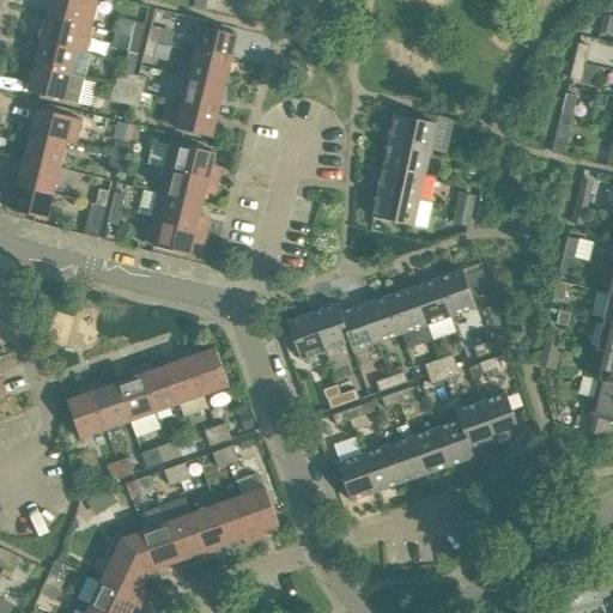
[(91,0),(50,0),(47,17),(83,25),(92,28),(98,1),(91,0)]
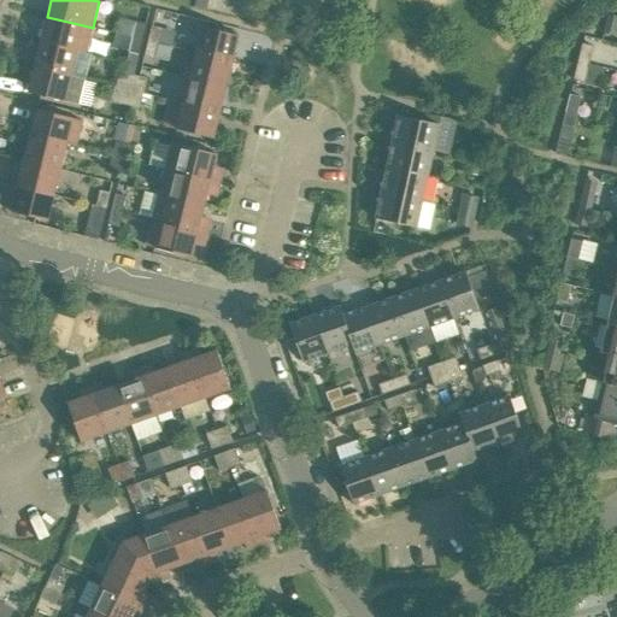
[(195,0),(194,9),(206,11),(209,0),(195,0)]
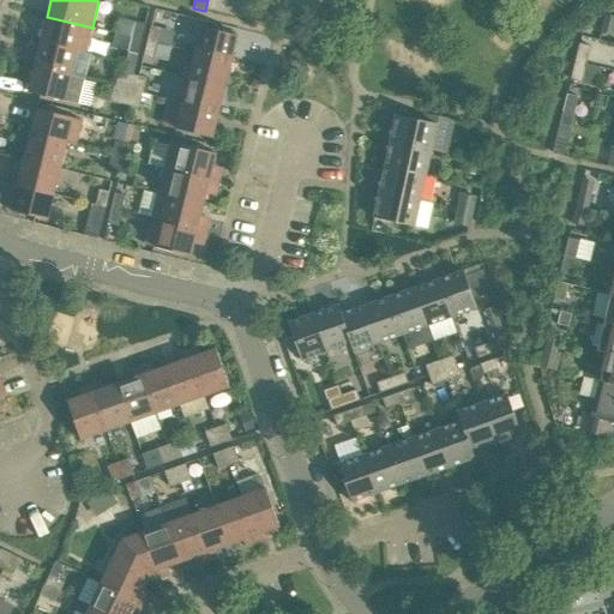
[(106,41),(128,47),(134,19),(113,13),(106,41)]
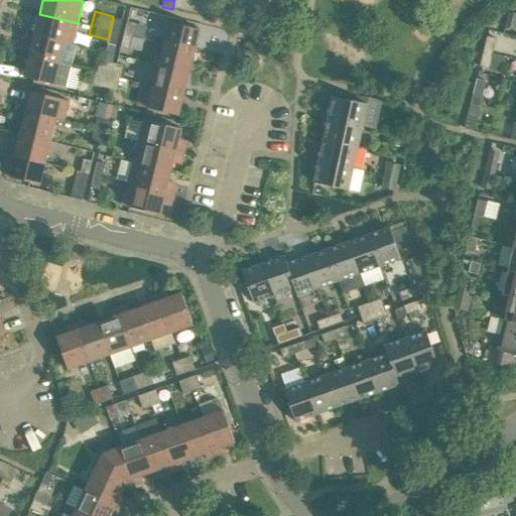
[(515,13),(508,12),(504,27),(515,30),(515,23),(515,13)]
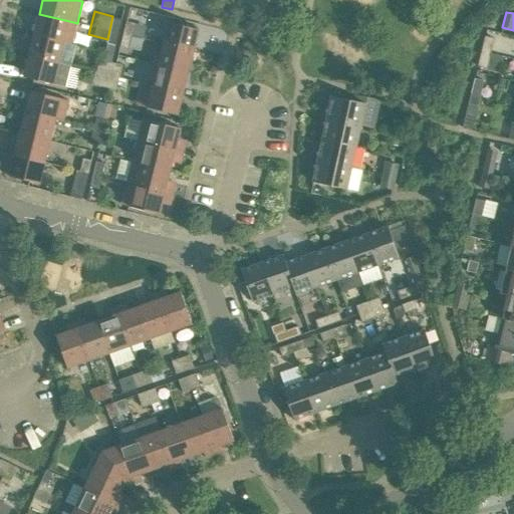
[(69,21),(39,14),(34,34),(64,42),(63,42),(72,44),(77,23),(69,21)]
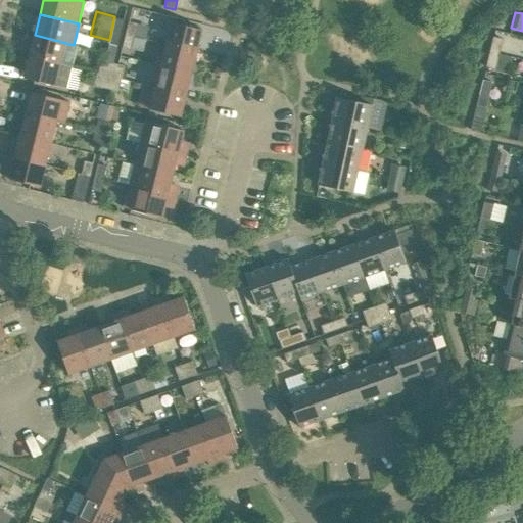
[(114,18),(111,31),(121,33),(124,20),(114,18)]
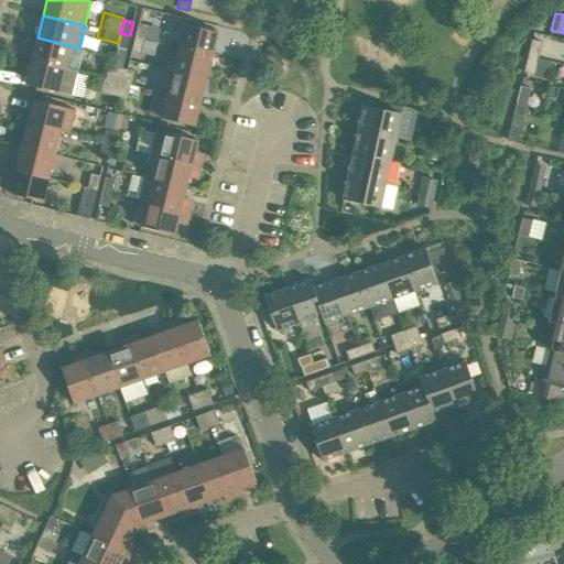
[(138,23),(134,36),(145,39),(148,25),(138,23)]
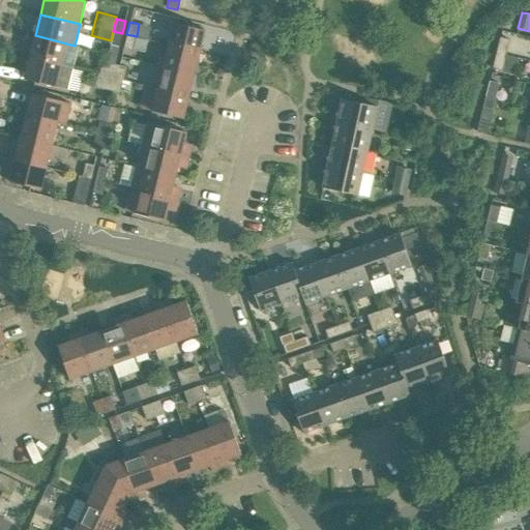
[(174,24),(169,46),(199,53),(205,31),(174,24)]
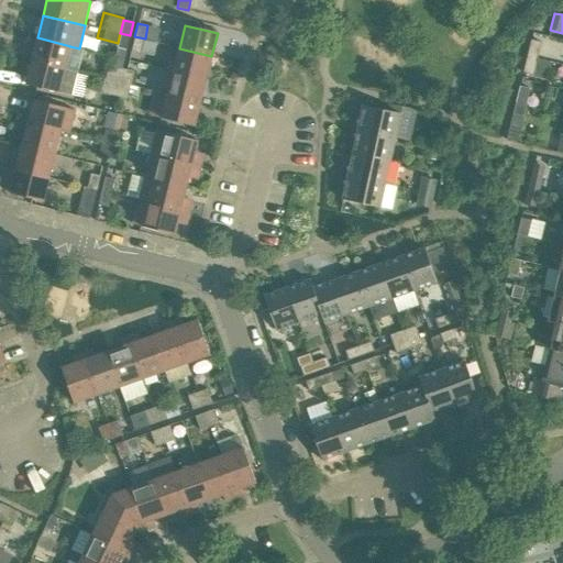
[(130,35),(120,33),(117,48),(127,51),(130,35)]
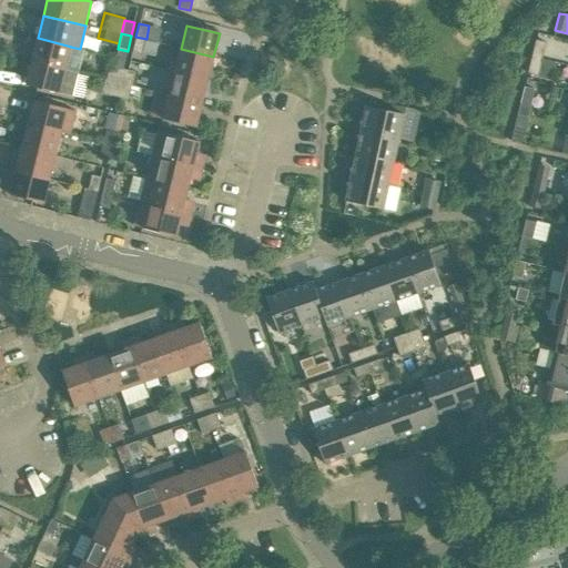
[(135,37),(132,52),(142,54),(146,39),(135,37)]
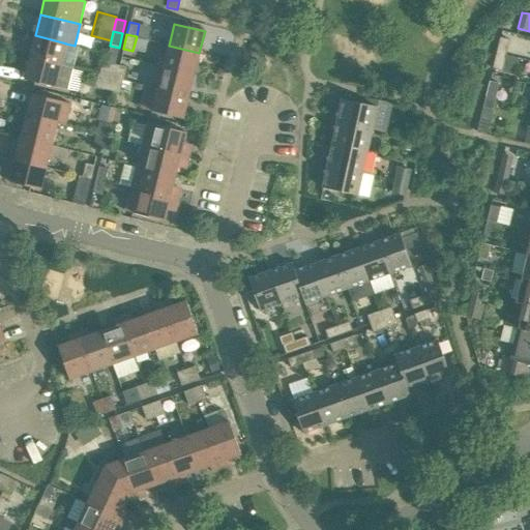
[(66,43),(35,35),(30,57),(60,64),(65,43),(66,43)]
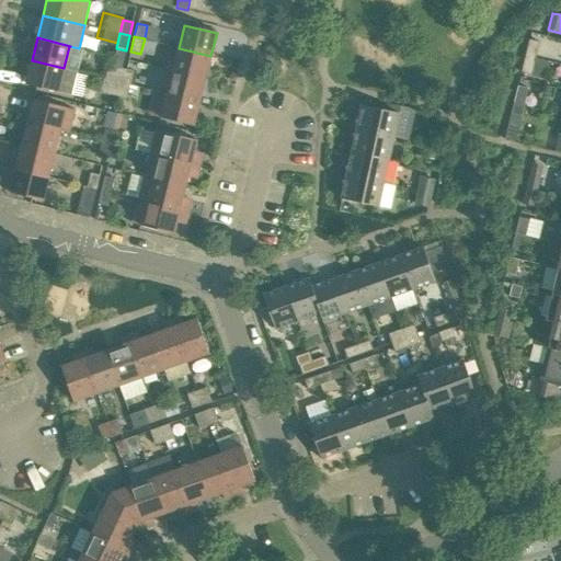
[(145,39),(141,54),(151,56),(155,42),(145,39)]
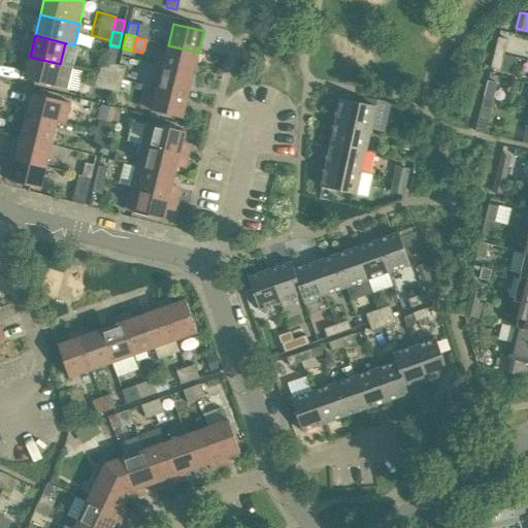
[(498,37),(494,54),(503,56),(507,39),(498,37)]
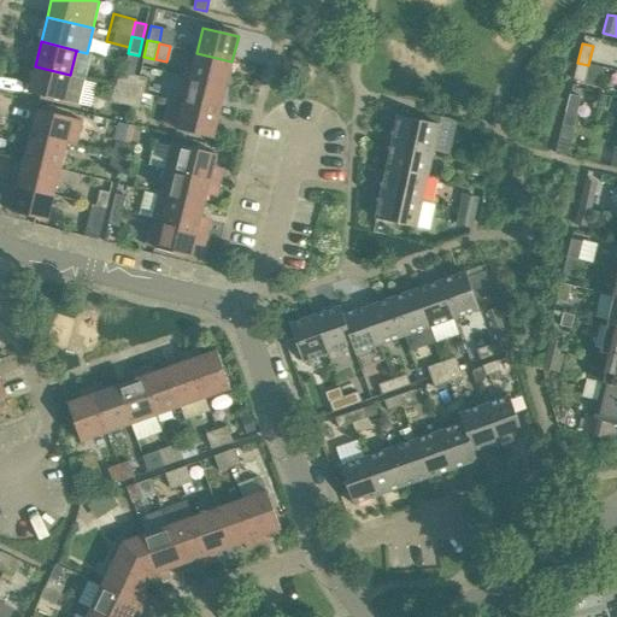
[(197,53),(191,78),(225,87),(231,62),(197,53)]
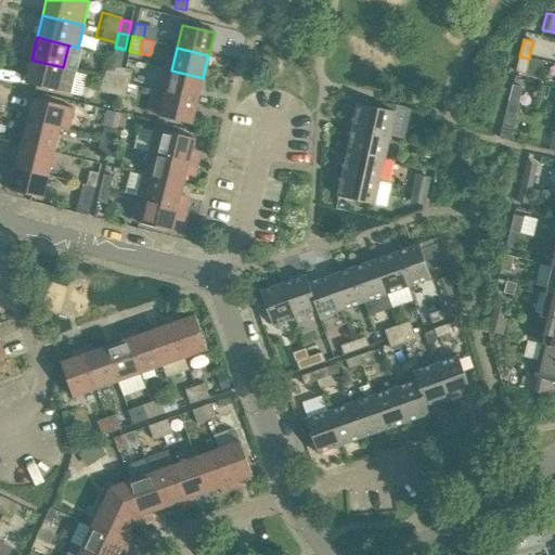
[(529,59),(519,56),(516,72),(526,74),(529,59)]
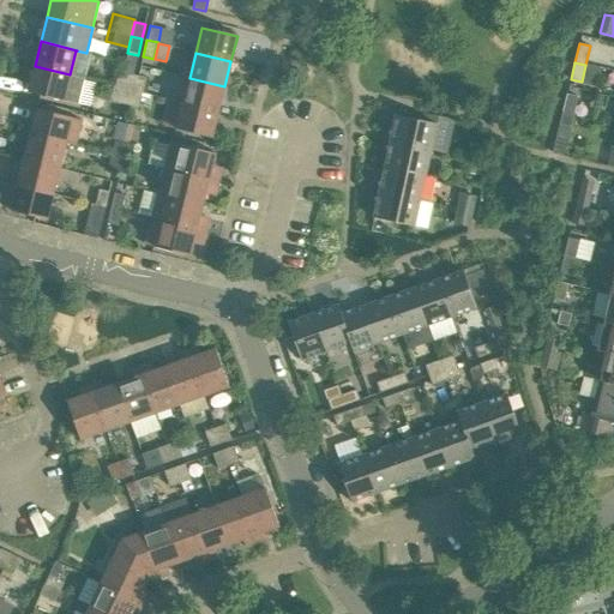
[(70,74),(35,66),(29,92),(64,101),(78,104),(84,78),(70,74)]
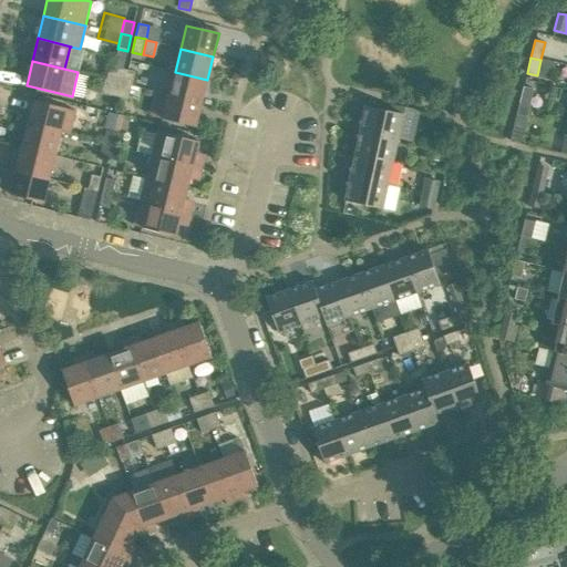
[(109,71),(106,80),(122,83),(125,70),(116,68),(115,72),(109,71)]
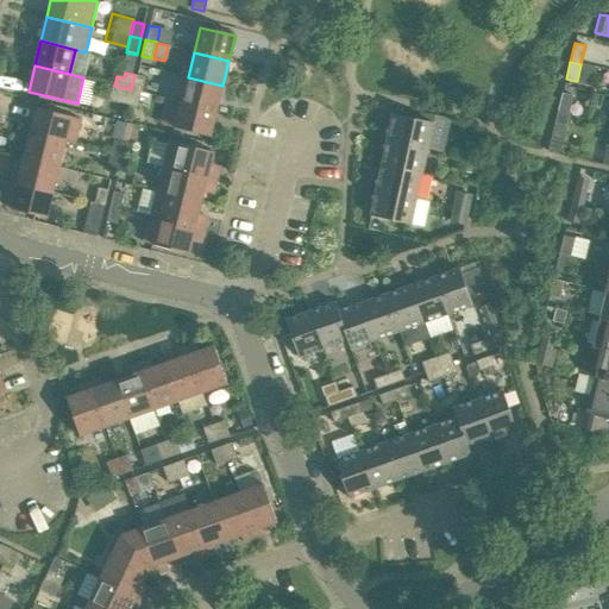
[(145,77),(135,75),(131,89),(142,92),(145,77)]
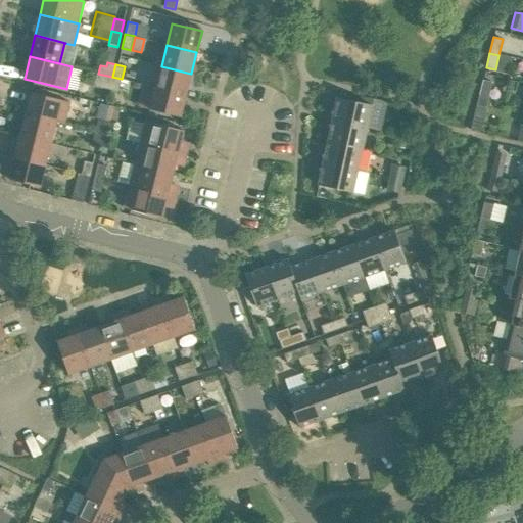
[(161,66),(156,87),(186,95),(191,74),(161,66)]
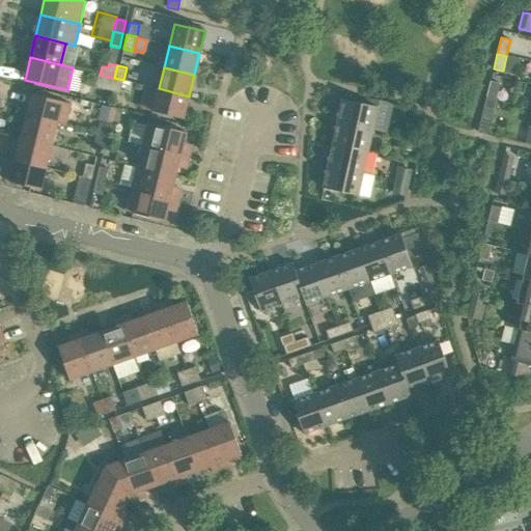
[(114,78),(100,75),(98,75),(94,87),(111,91),(114,78)]
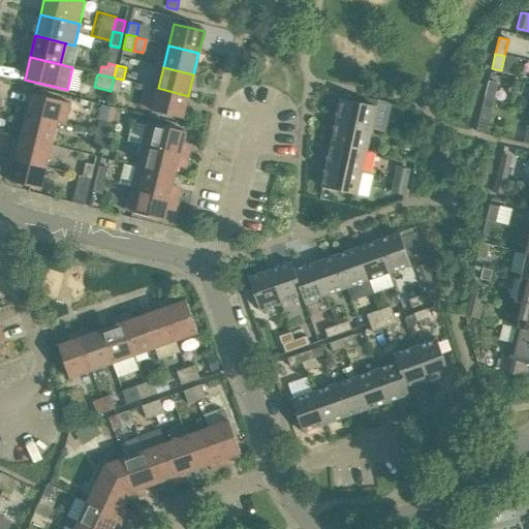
[(123,80),(114,78),(111,91),(120,94),(123,80)]
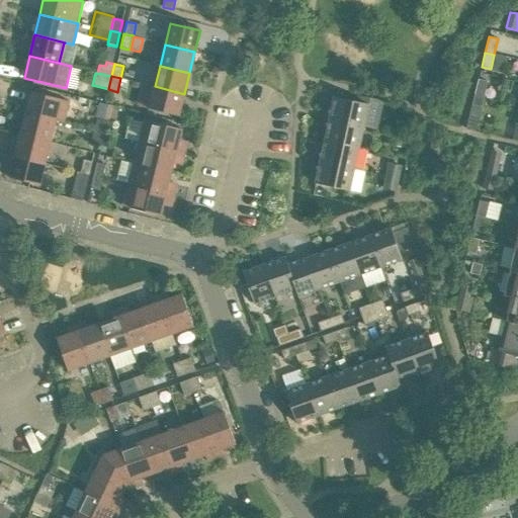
[(478,79),(475,94),(484,96),(488,81),(478,79)]
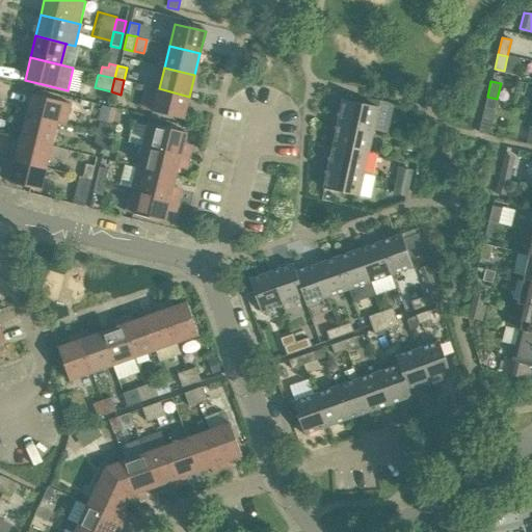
[(189,97),(159,88),(153,111),(184,118),(189,97)]
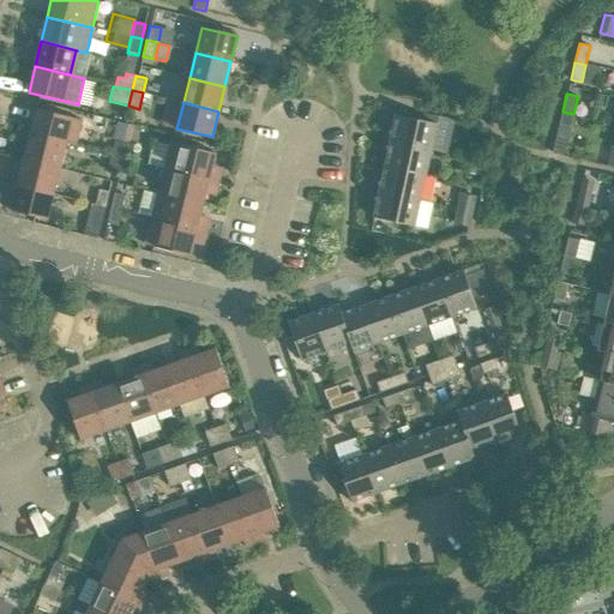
[(31,134),(65,143),(76,145),(82,120),(72,118),(37,109),(31,134)]
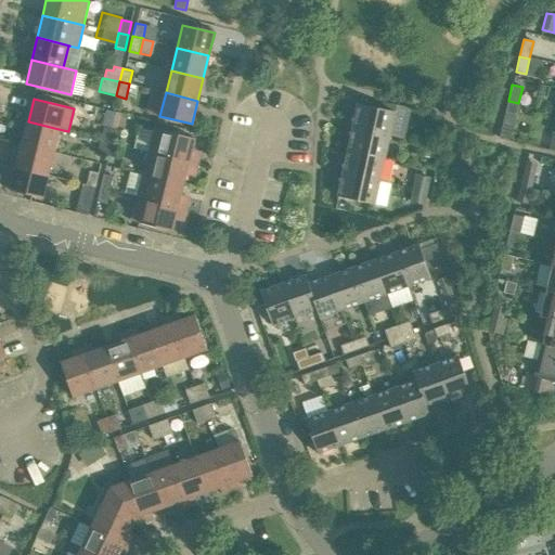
[(518,103),(508,101),(504,117),(515,119),(518,103)]
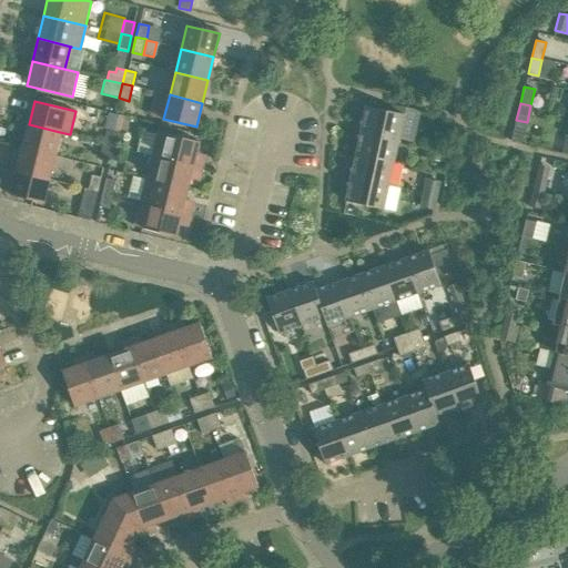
[(366,107),(361,131),(399,139),(404,114),(366,107)]
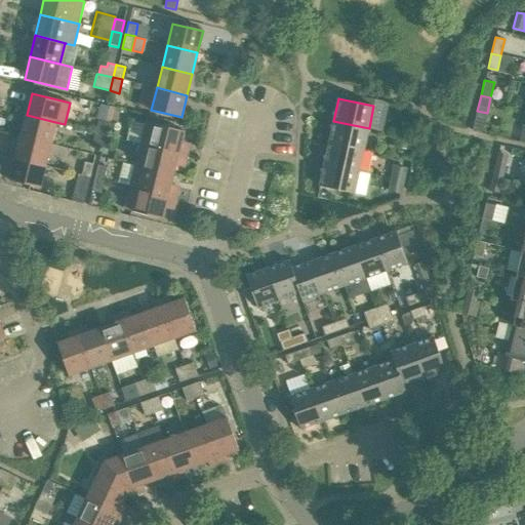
[(95,99),(93,113),(106,114),(107,101),(95,99)]
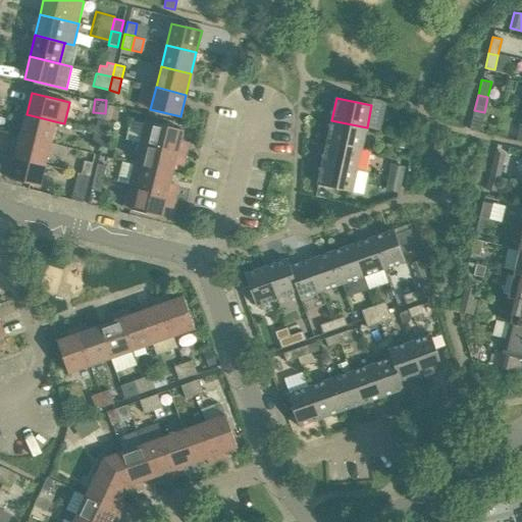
[(27,114),(20,136),(50,143),(55,121),(27,114)]
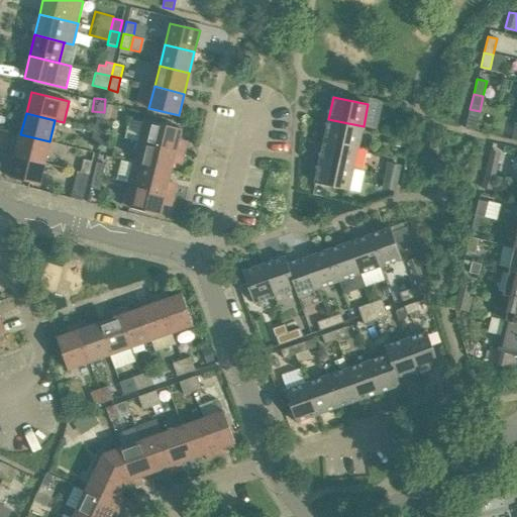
[(478,117),(469,114),(466,128),(475,130),(478,117)]
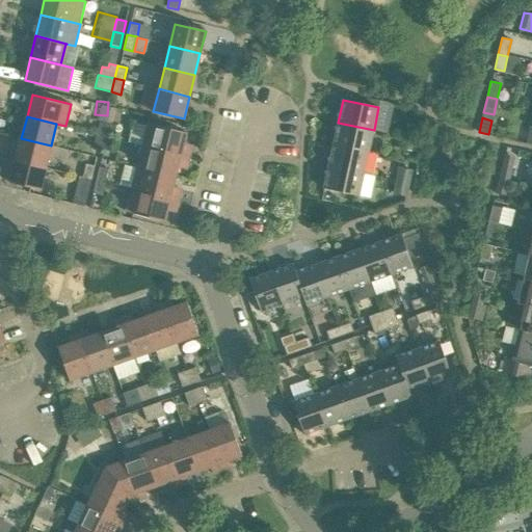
[(100,122),(97,134),(105,135),(108,123),(100,122)]
